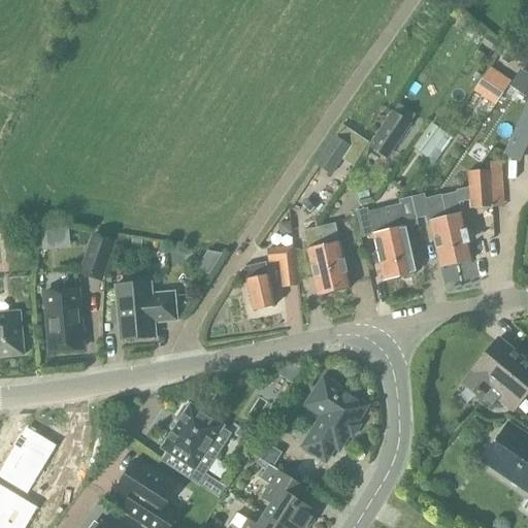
[(527,66),(524,64),(509,87),(526,98),(527,95),(527,66)]
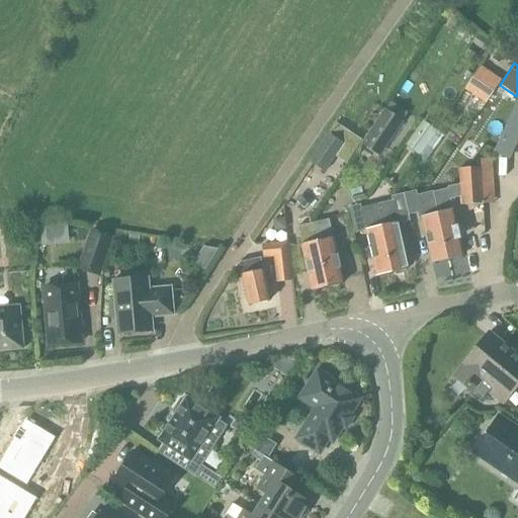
[(477,72),(469,83),(489,96),(496,85),(477,72)]
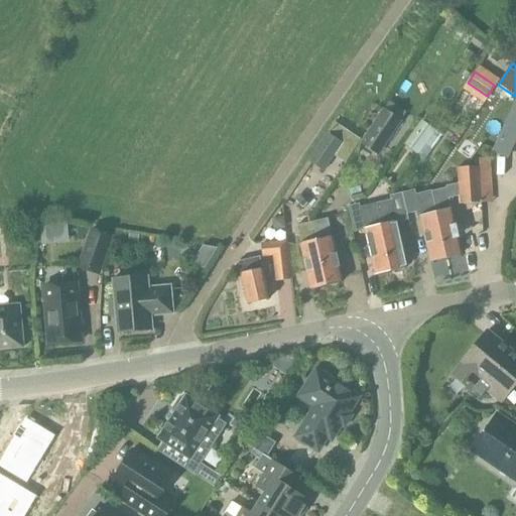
[(450,104),(459,116),(478,102),(470,91),(450,104)]
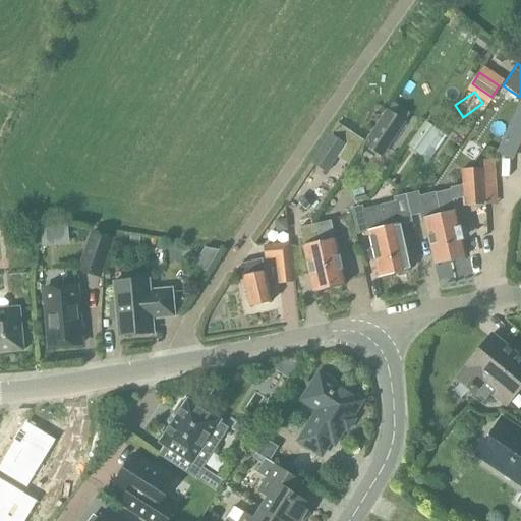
[(382,156),(404,122),(389,112),(366,146),(382,156)]
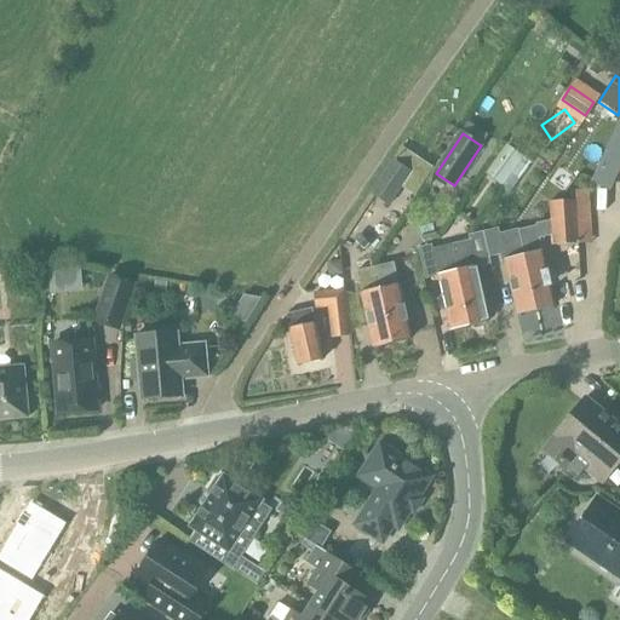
[(506,144),(486,174),(503,187),(523,156),(506,144)]
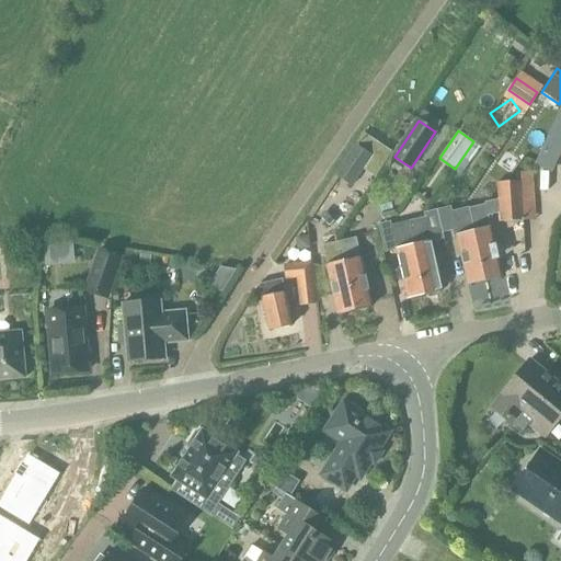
[(351,184),(371,153),(357,145),(338,175),(351,184)]
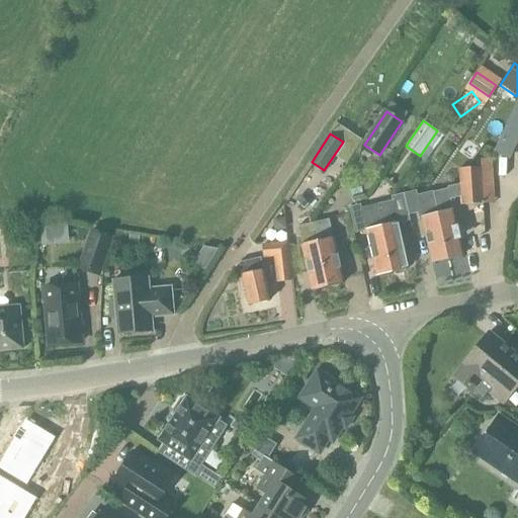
[(462,203),(492,203),(492,161),(483,161),(483,169),(462,169),(462,203)]
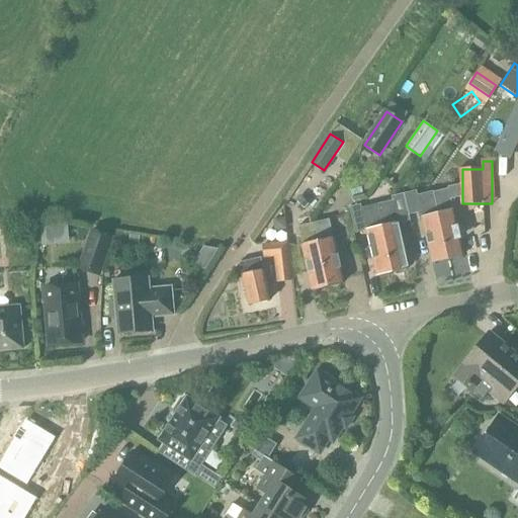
[(446,256),(446,257),(462,253),(452,209),(436,213),(446,256)]
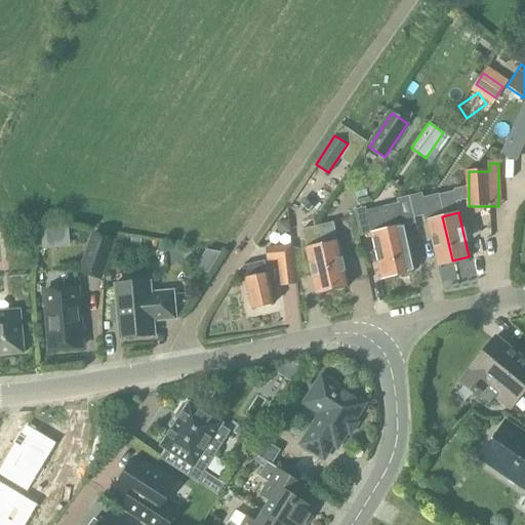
[(441,264),(452,260),(452,259),(442,216),(426,219),(436,264),(436,265),(441,264)]
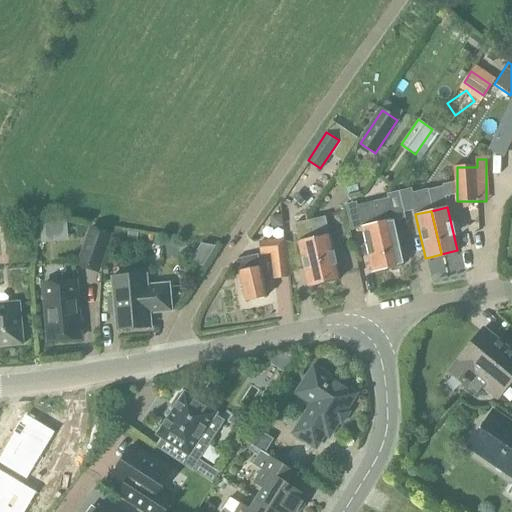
[(322,282),(338,278),(334,257),(328,234),(325,219),(308,223),(312,238),(317,257),(322,282)]
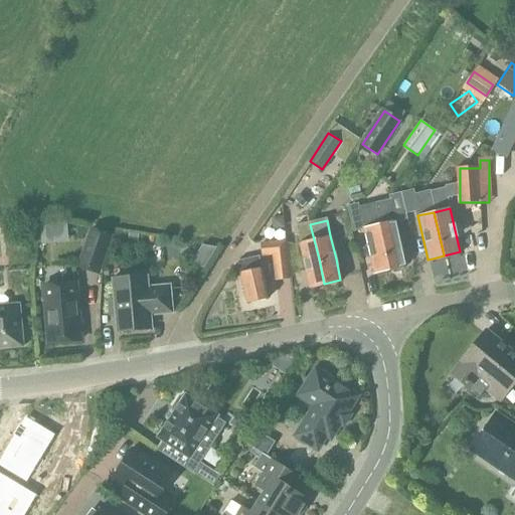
[(394,221),(378,224),(388,269),(390,269),(391,271),(393,272),(400,270),(401,268),(400,266),(404,265),(394,221)]
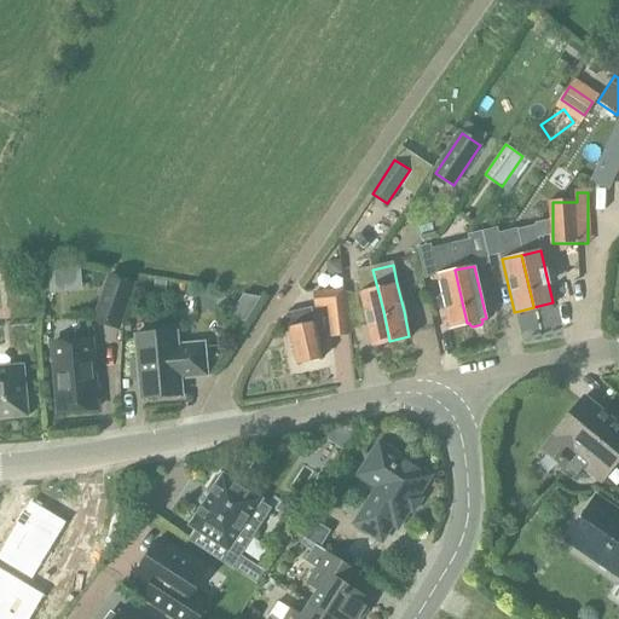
[(371,345),(389,341),(383,311),(377,288),(372,270),(358,272),(363,291),(359,293),(363,311),(371,345)]
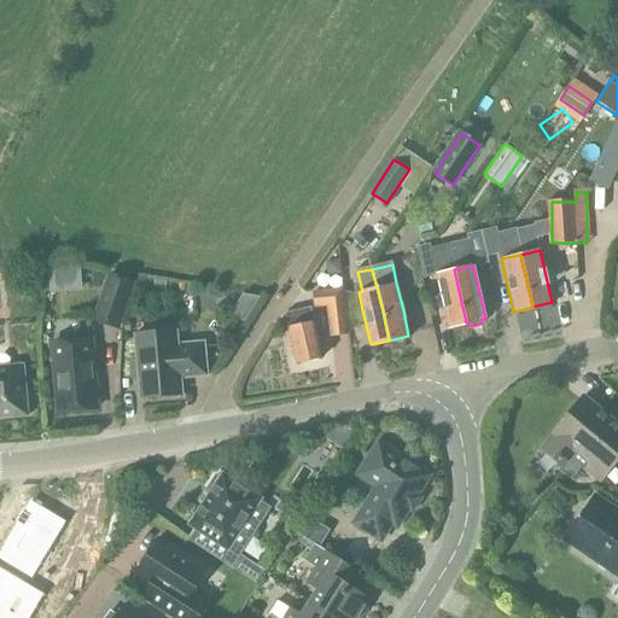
[(447,327),(466,322),(466,321),(464,310),(454,269),(435,274),(443,310),(447,327)]
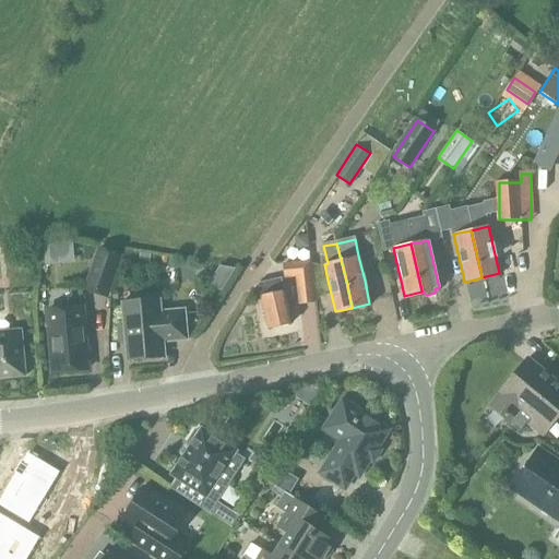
[(96,250),(85,288),(109,296),(121,258),(96,250)]
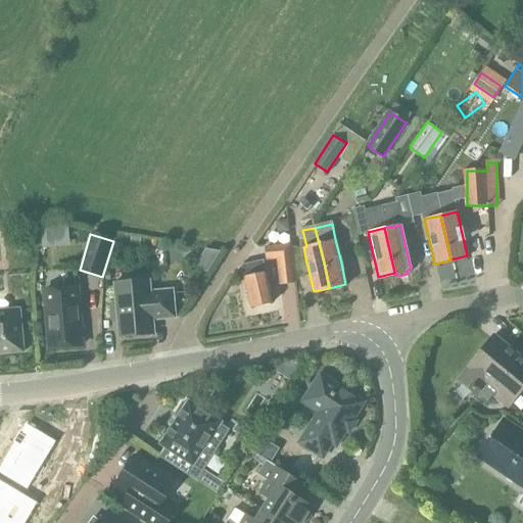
[(289,246),(267,249),(268,259),(278,258),(281,283),(293,282),(289,246)]
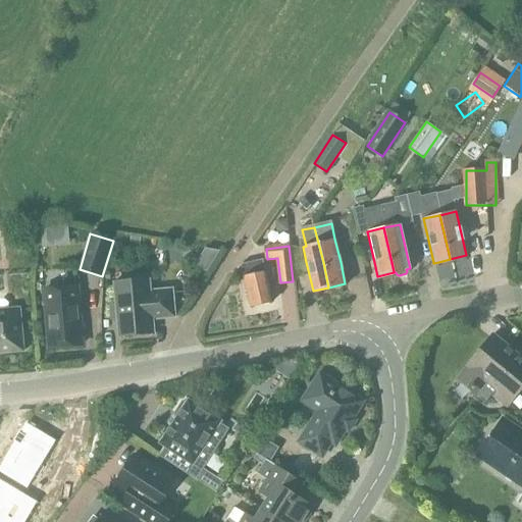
[(249,306),(250,306),(271,301),(264,271),(264,270),(262,271),(245,275),(242,276),(249,306)]
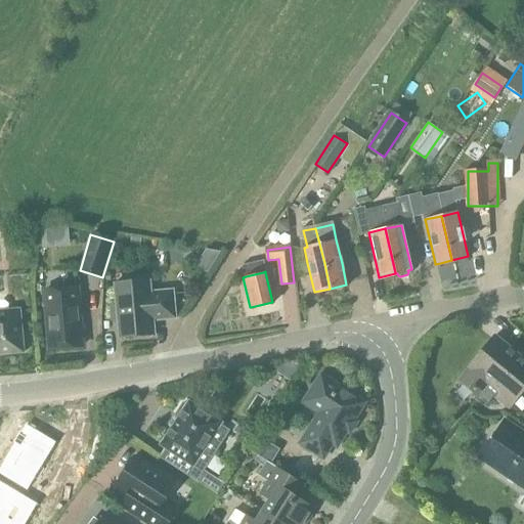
[(147,282),(114,286),(116,306),(108,307),(110,320),(117,320),(119,337),(153,334),(150,319),(173,317),(171,291),(148,293),(147,282)]
